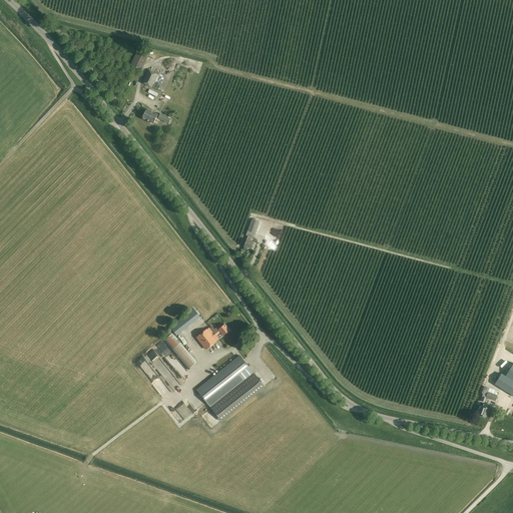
[(149,53),(139,48),(130,65),(141,70),(149,53)]
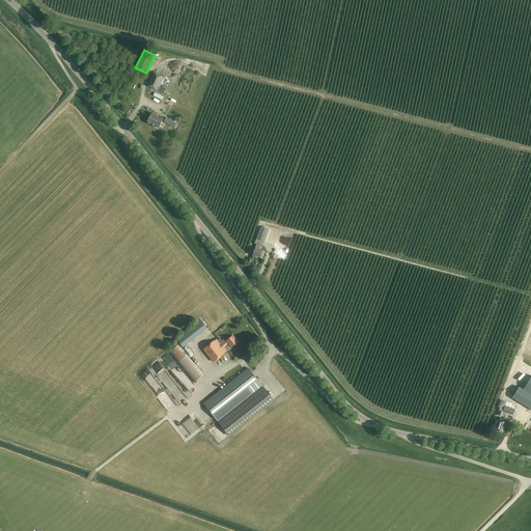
[(158,90),(164,77),(154,73),(147,86),(158,90)]
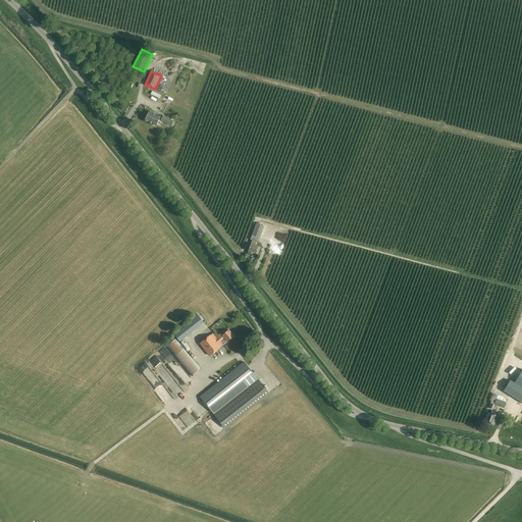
[(149,111),(144,120),(156,126),(159,119),(171,125),(173,121),(163,115),(162,117),(149,111)]
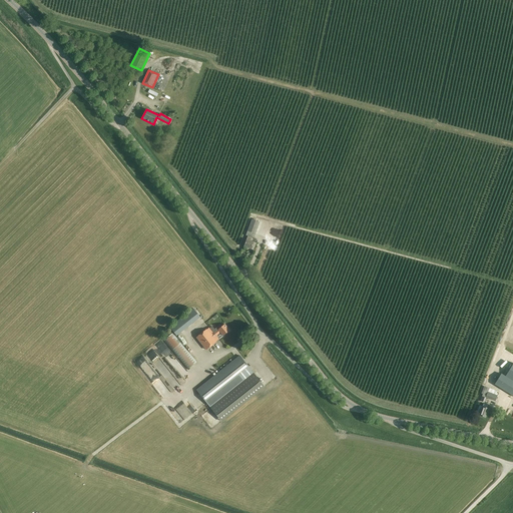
[(253,249),(255,245),(257,242),(250,240),(253,232),(255,233),(260,222),(251,219),(245,235),(247,236),(246,239),(243,246),(253,249)]
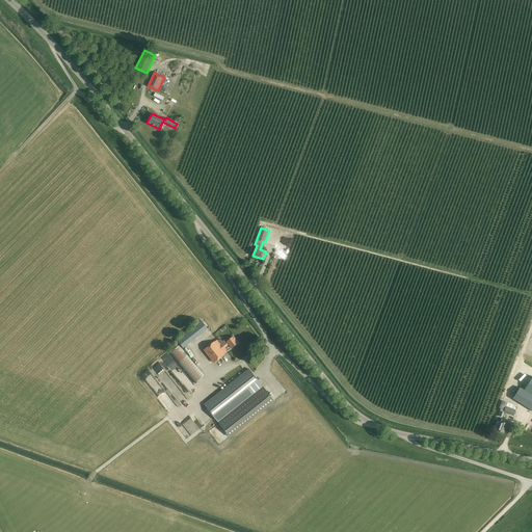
[(201,320),(177,340),(183,348),(208,329),(201,320)]
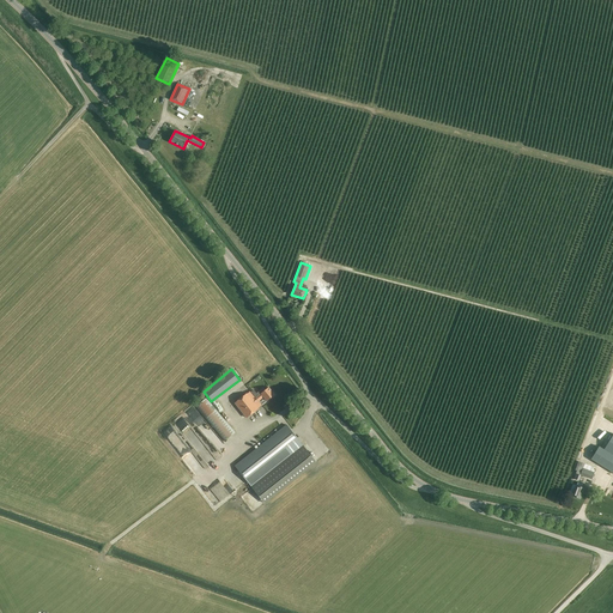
[(247,394),(235,404),(247,418),(259,408),(262,405),(259,401),(263,398),(266,401),(269,399),(274,395),(268,388),(266,389),(265,390),(263,388),(259,392),(261,394),(255,398),(250,392),(247,394)]
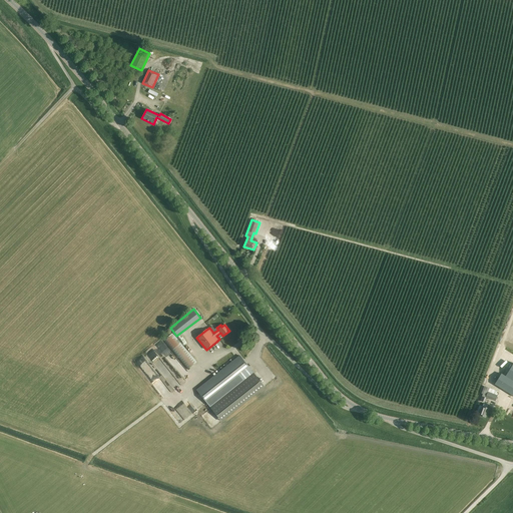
[(173,333),(164,341),(187,370),(197,363),(173,333)]
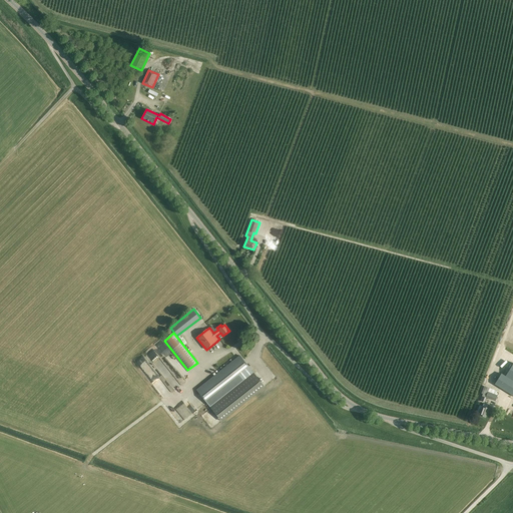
[(139,358),(146,368),(150,365),(148,364),(152,361),(147,353),(139,358)]
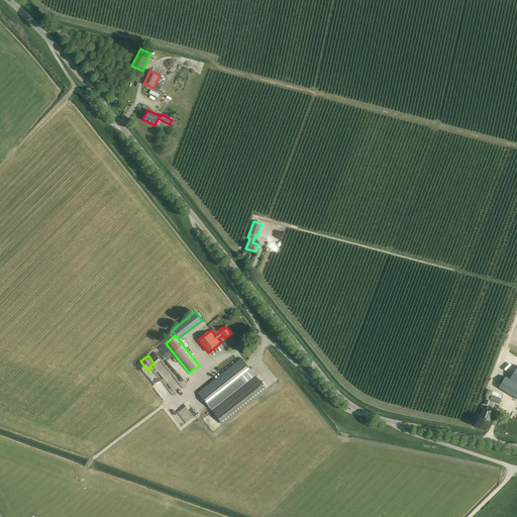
[(223,424),(267,390),(242,358),(198,393),(223,424)]
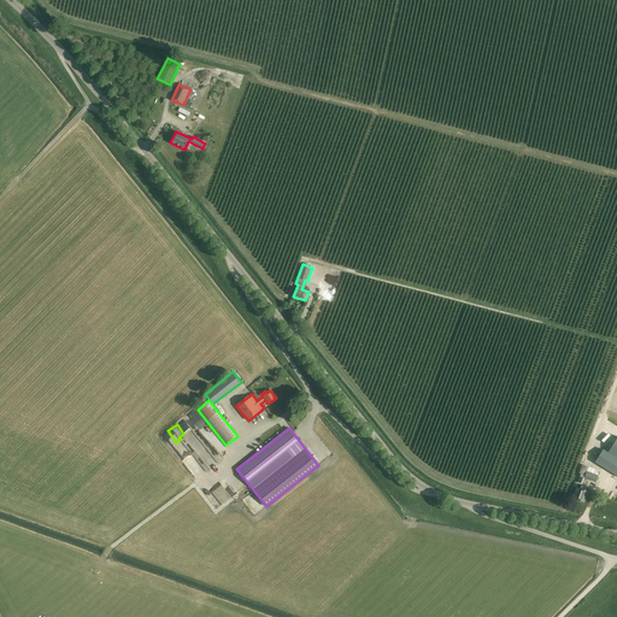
[(213,464),(222,458),(205,436),(197,441),(213,464)]
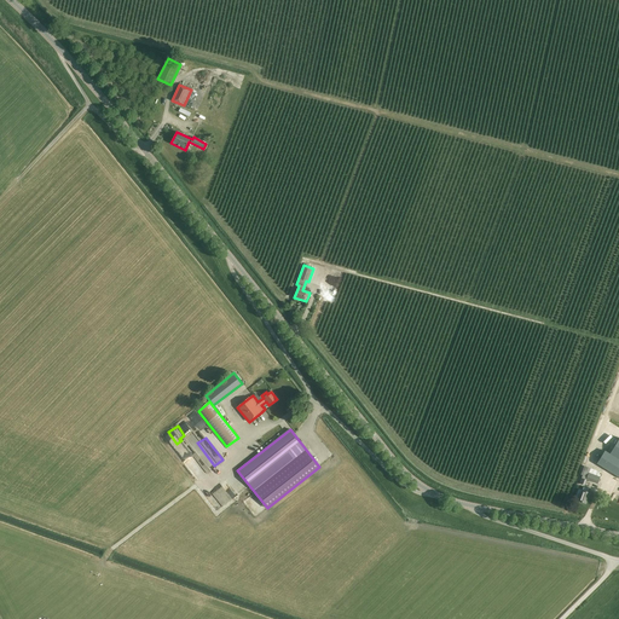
[(606,451),(597,463),(618,476),(618,438),(609,453),(606,451)]
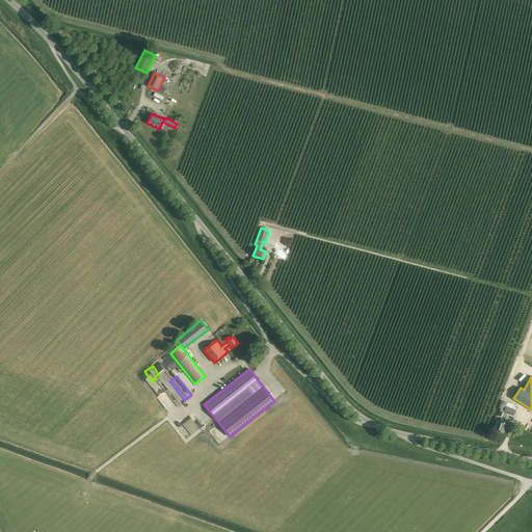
[(513,416),(517,406),(503,401),(500,410),(513,416)]
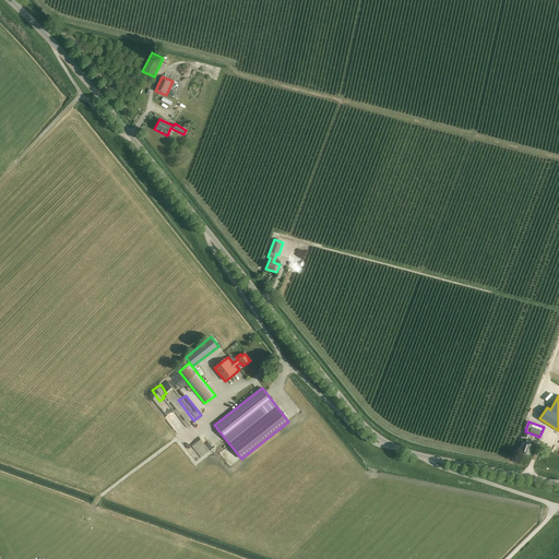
[(211,437),(207,439),(203,435),(197,440),(207,453),(217,444),(211,437)]
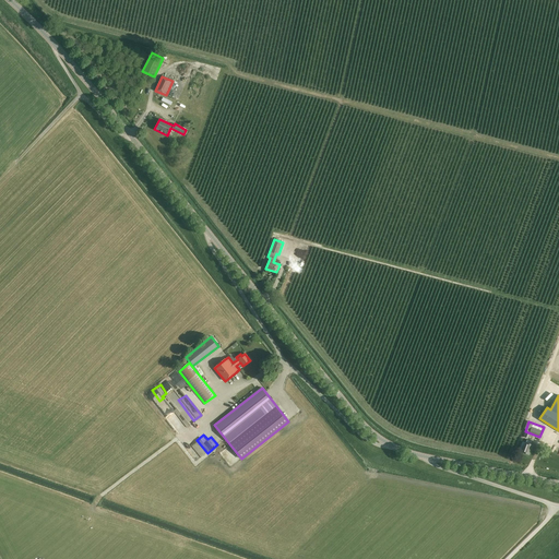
[(520,448),(518,452),(522,454),(522,452),(528,454),(531,450),(534,451),(536,445),(533,443),(533,445),(531,444),(532,442),(532,441),(526,440),(525,443),(522,441),(520,448)]
